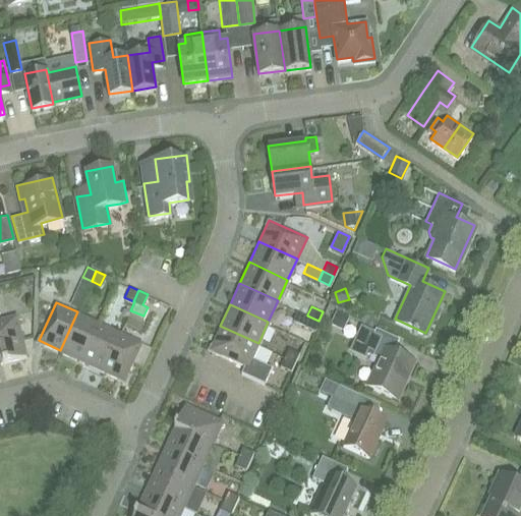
[(330,321),(343,327),(348,313),(336,308),(330,321)]
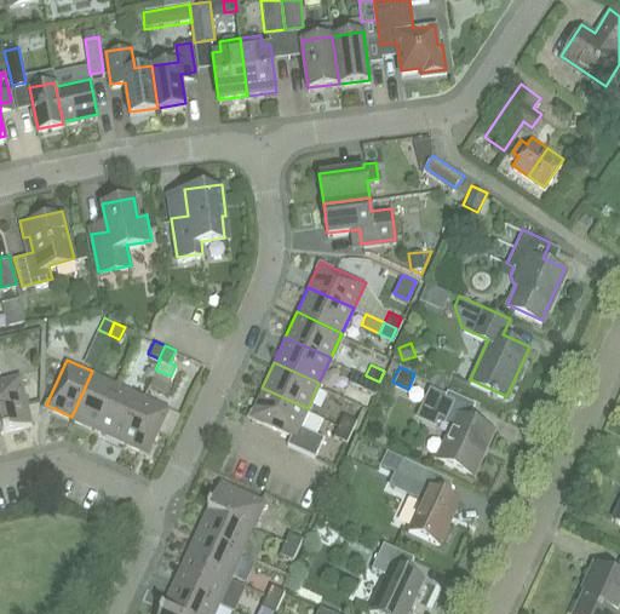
[(366,376),(366,374),(352,368),(348,379),(374,391),(379,382),(366,376)]
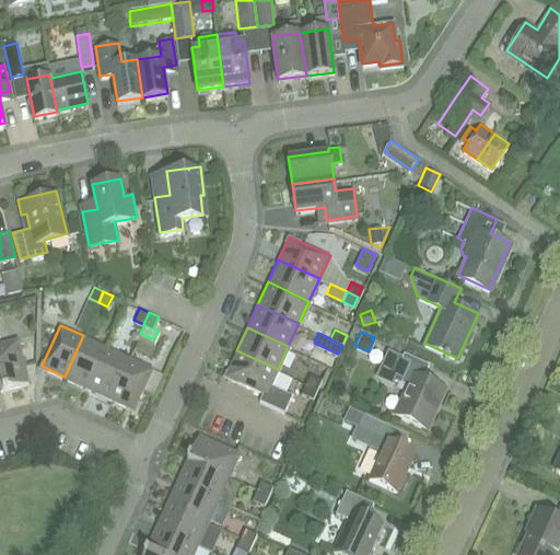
[(83,335),(65,377),(88,386),(106,346),(83,335)]
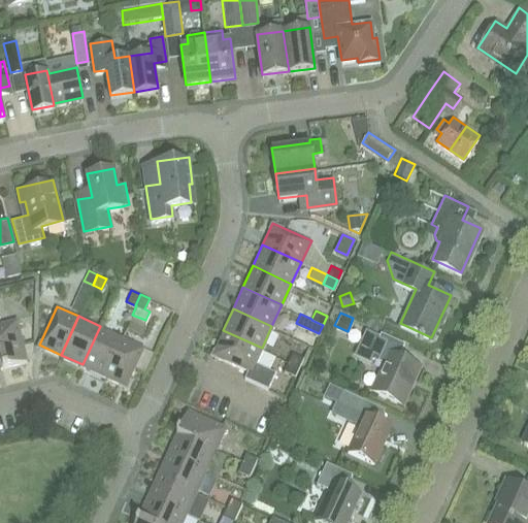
[(17,318),(0,321),(0,352),(3,364),(27,359),(17,318)]
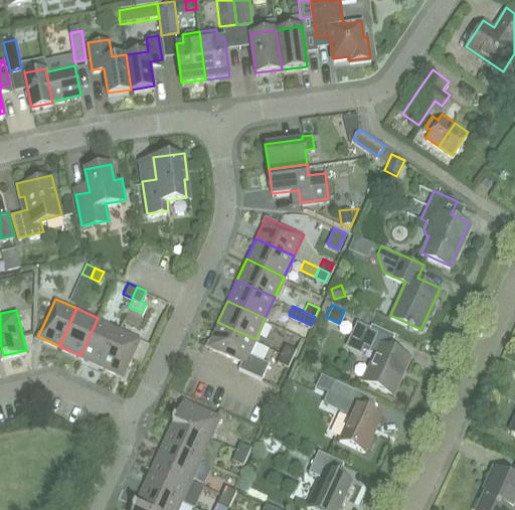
[(119,327),(98,318),(80,355),(101,365),(119,327)]
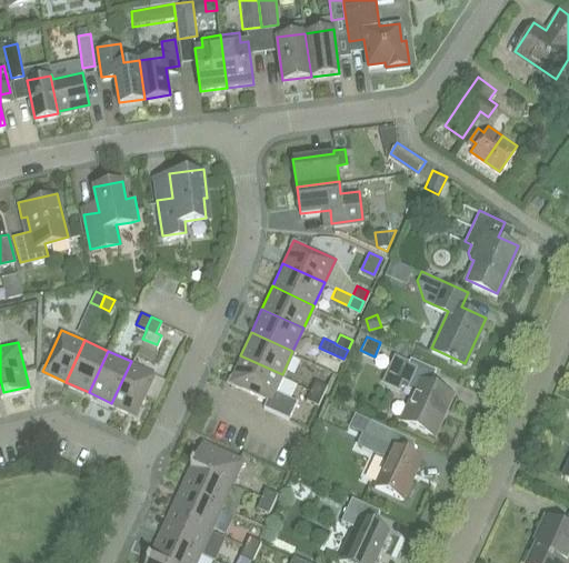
[(282,374),(240,355),(229,379),(267,396),(263,404),(288,416),(297,399),(276,389),(282,374)]
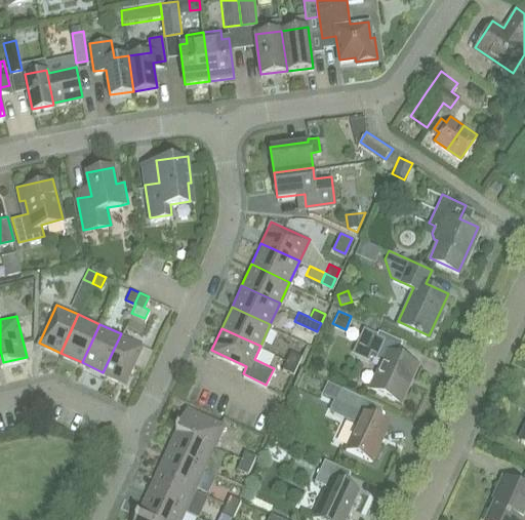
[(364,360),(368,352),(384,359),(371,385),(364,382),(363,383),(399,399),(416,362),(396,352),(402,338),(378,328),(374,336),(360,330),(350,354),(364,360)]
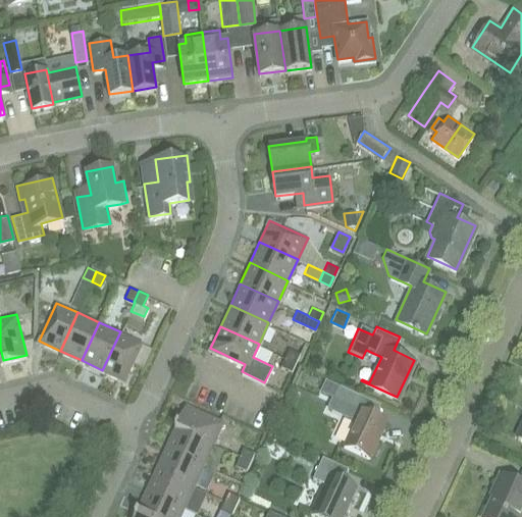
[(142,342),(120,331),(102,370),(124,379),(142,342)]
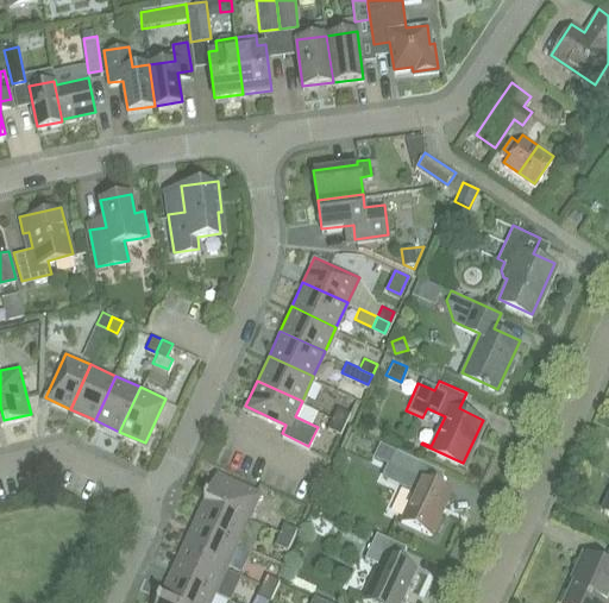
[(332,415),(345,421),(350,410),(337,404),(332,415)]
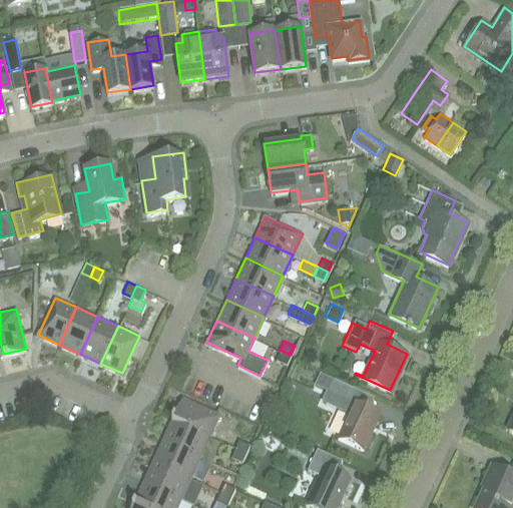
[(291,355),(280,350),(275,358),(286,364),(291,355)]
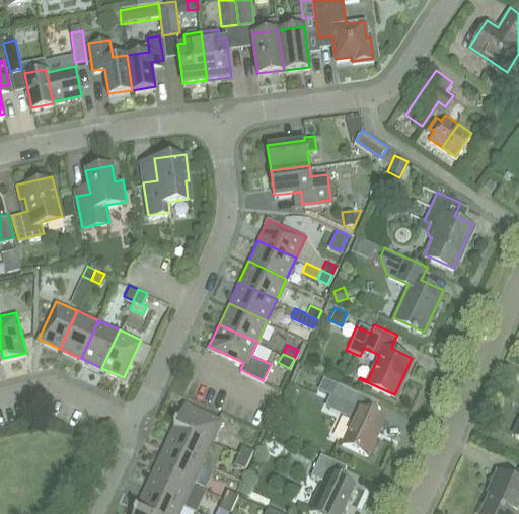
[(331,392),(355,402),(360,391),(337,381),(331,392)]
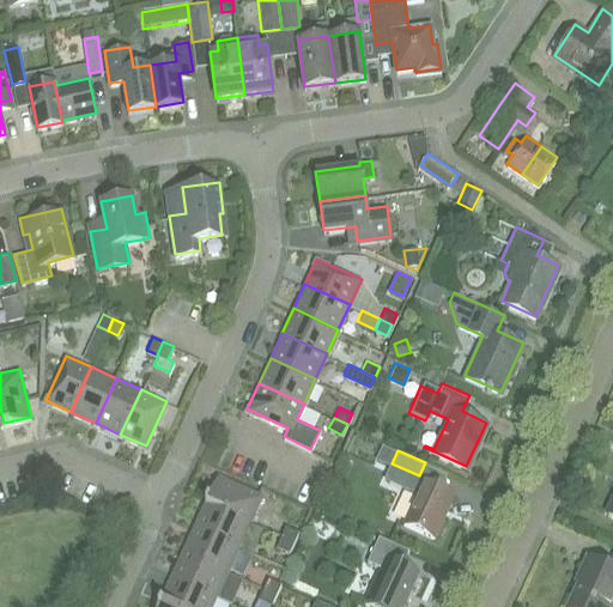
[(207,495),(205,499),(250,520),(262,495),(217,474),(207,495)]
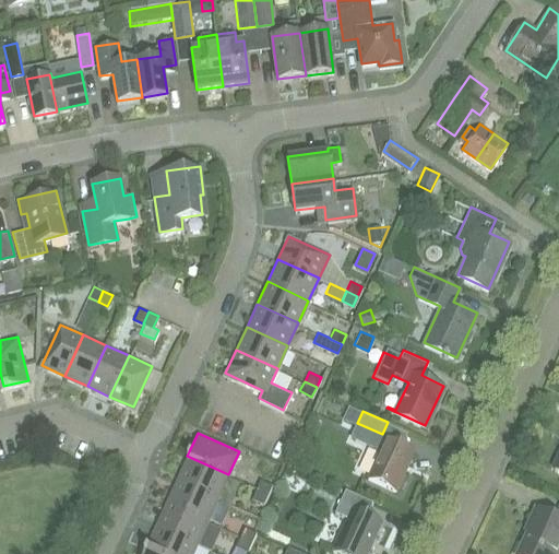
[(368,475),(396,488),(397,486),(401,485),(404,476),(403,473),(414,449),(385,436),(368,475)]
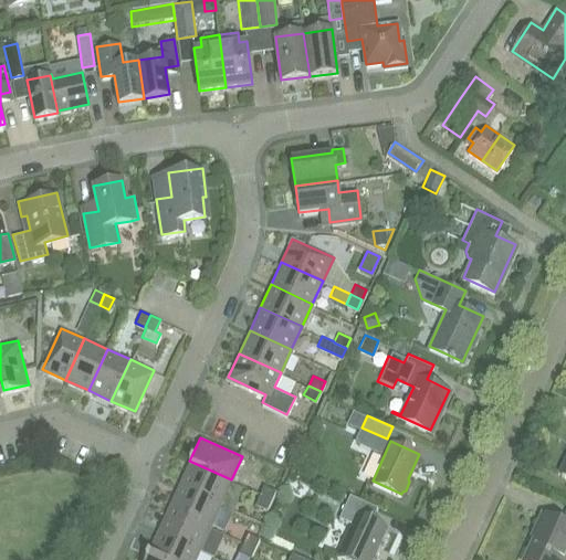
[(189,462),(179,483),(221,502),(231,479),(189,461),(189,462)]
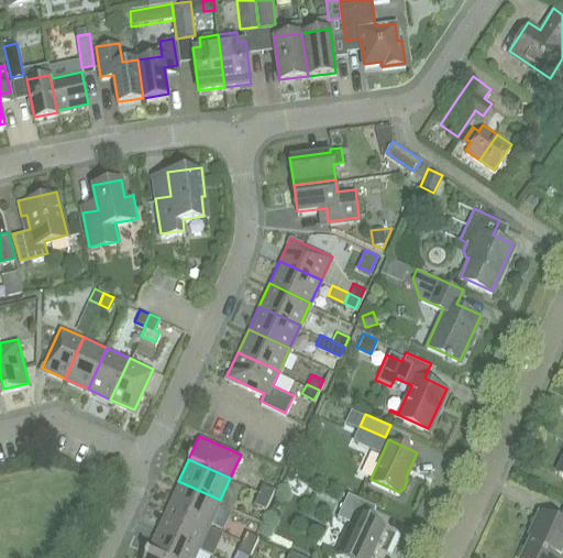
[(178,481),(168,504),(209,523),(220,500),(178,481)]
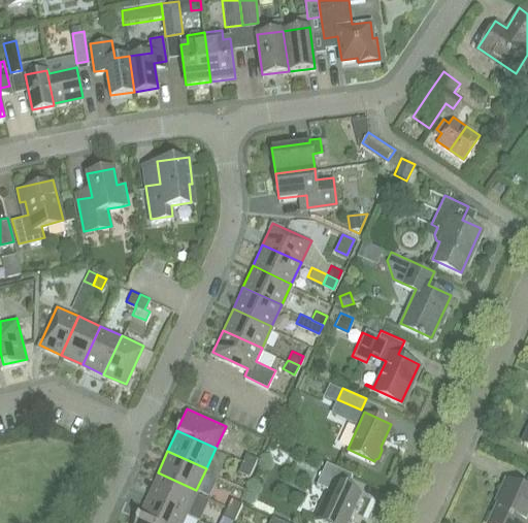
[(245,451),(241,460),(253,465),(257,456),(245,451)]
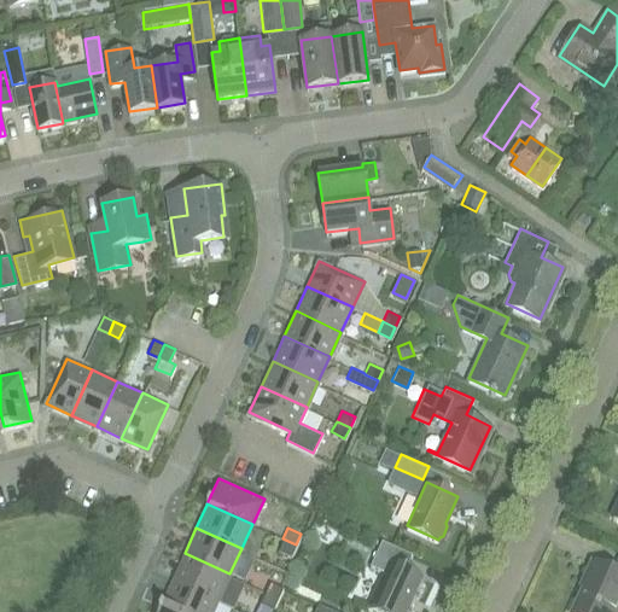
[(380,611),(404,611),(421,575),(406,567),(413,552),(382,537),(369,564),(385,571),(367,606),(380,611)]
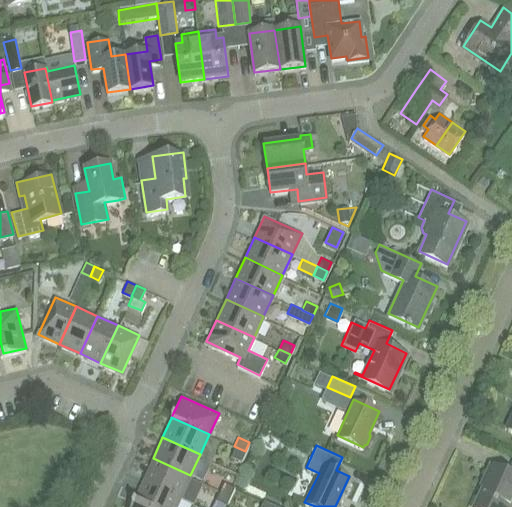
[(245,451),(234,446),(230,454),(241,459),(245,451)]
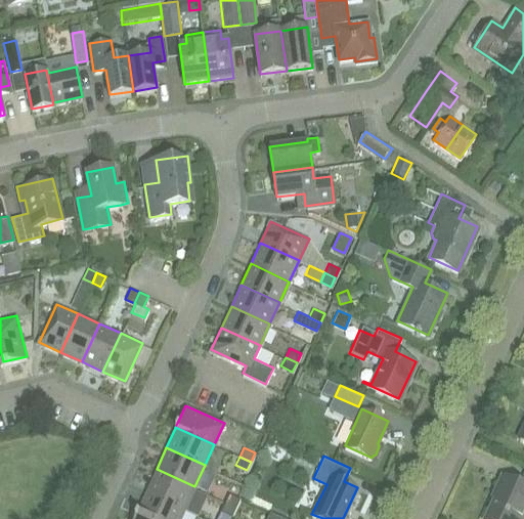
[(157,469),(146,490),(185,508),(194,486),(157,469)]
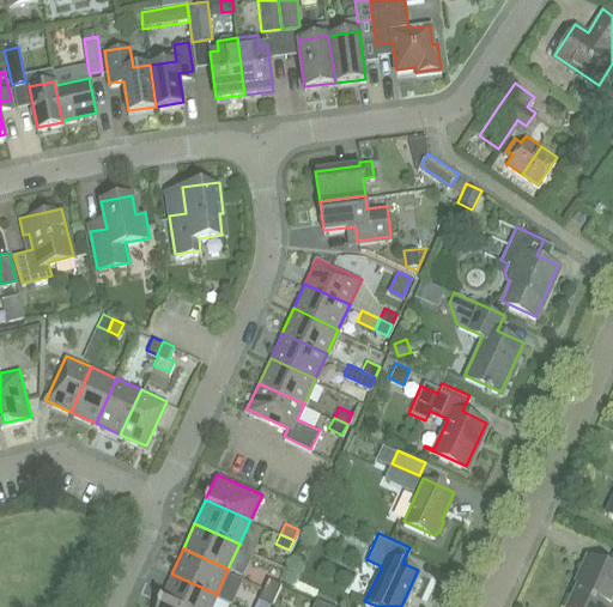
[(612,552),(607,565),(587,556),(581,569),(583,570),(566,606),(610,606),(612,600),(612,552)]
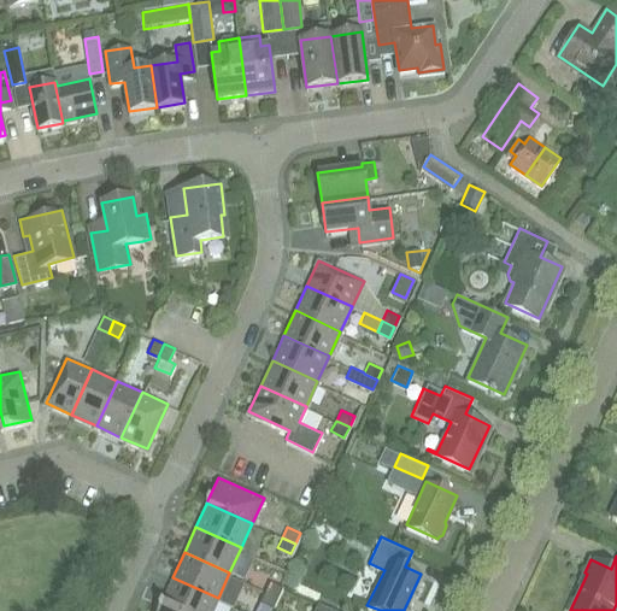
[(211,610),(218,598),(172,577),(162,601),(160,601),(180,610),(211,610)]
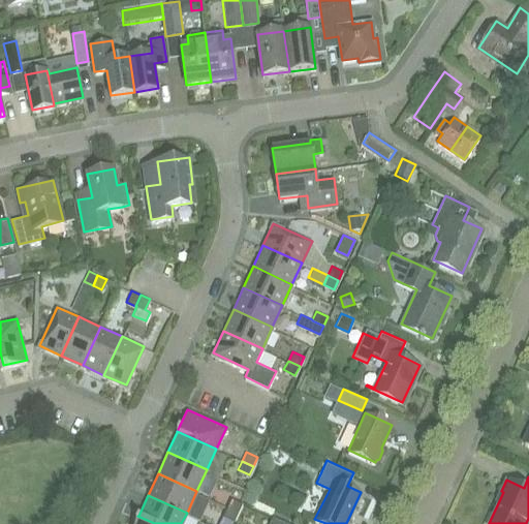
[(226,506),(238,511),(242,501),(230,497),(226,506)]
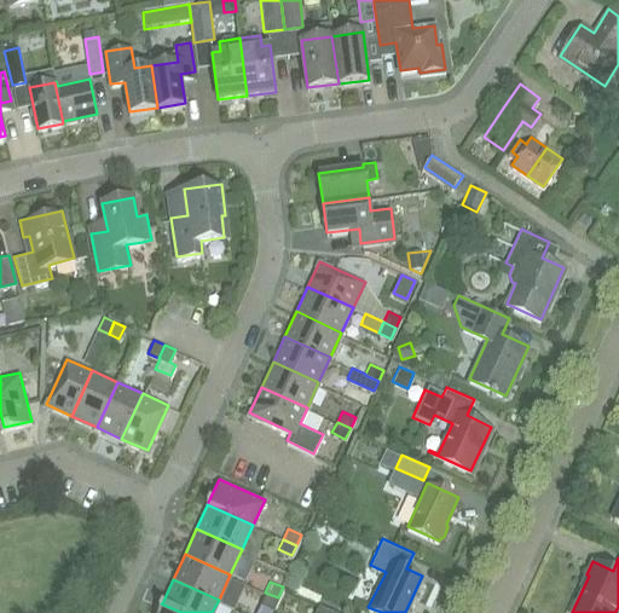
[(278,597),(265,593),(259,590),(255,601),(275,608),(278,597)]
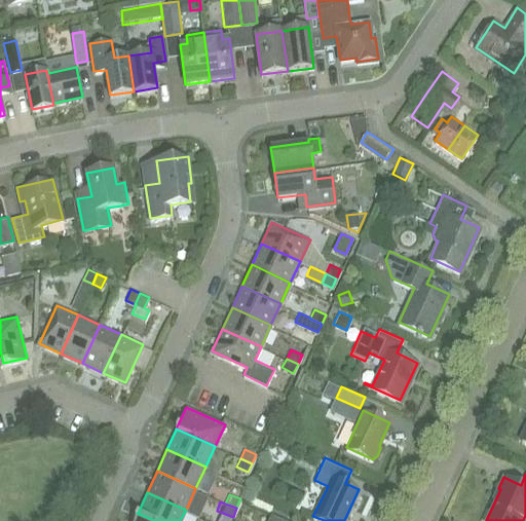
[(290,520),(271,512),(266,520),(290,520)]
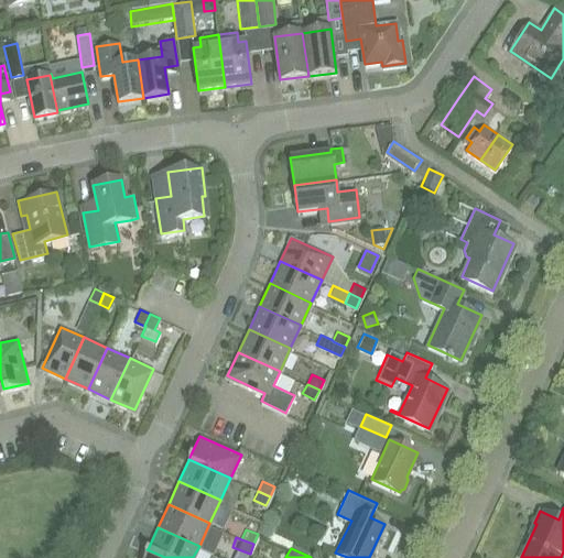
All buildings are outlined.
